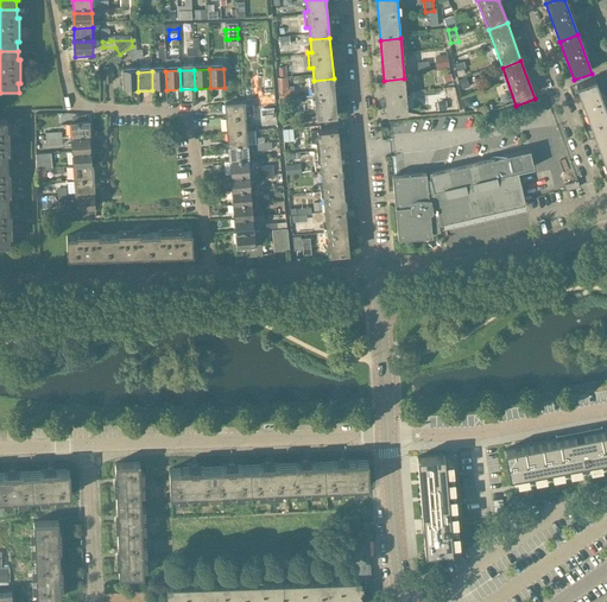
[(166,90),(165,71),(152,71),(152,90),(166,90)]
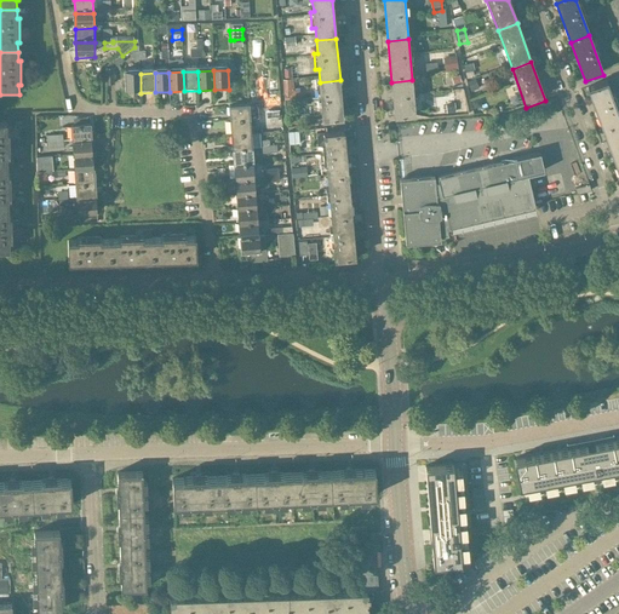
[(141,93),(141,74),(126,74),(127,93),(141,93)]
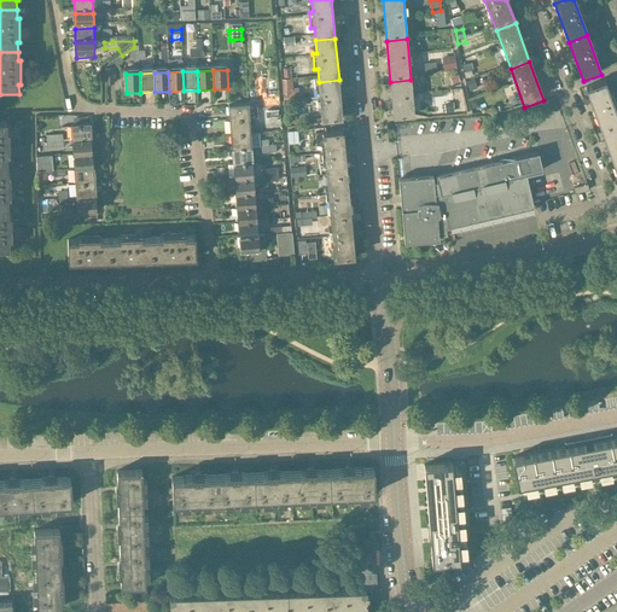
[(343,122),(339,80),(319,82),(320,94),(316,94),(318,110),(321,110),(322,123),(343,122)]
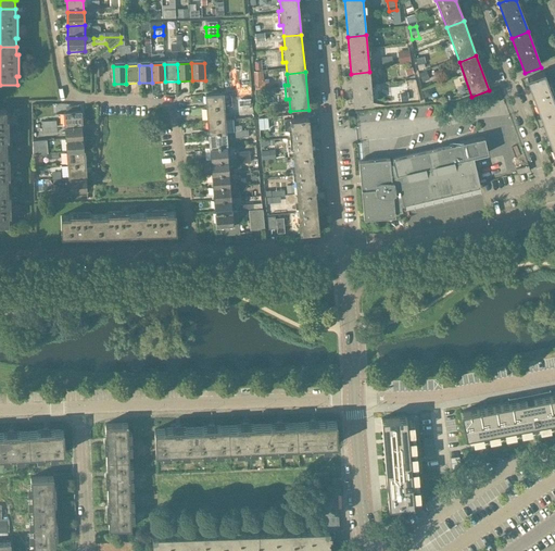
[(373,108),(369,72),(351,74),(354,110),(373,108)]
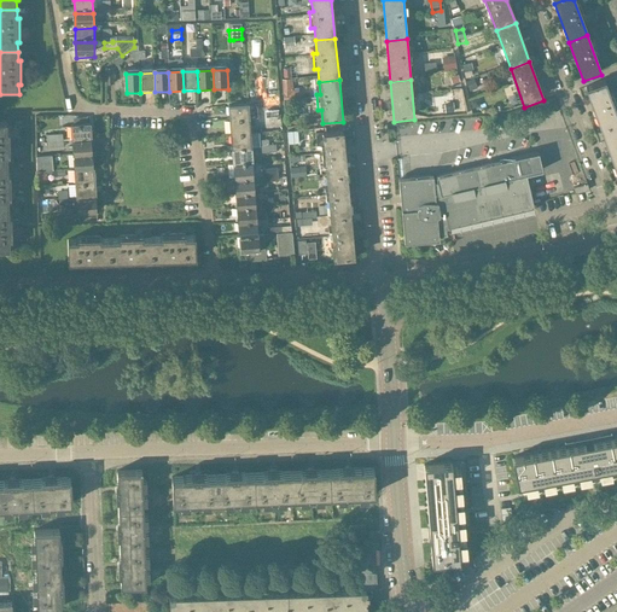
[(292,83),(283,85),(285,104),(295,103),(292,83)]
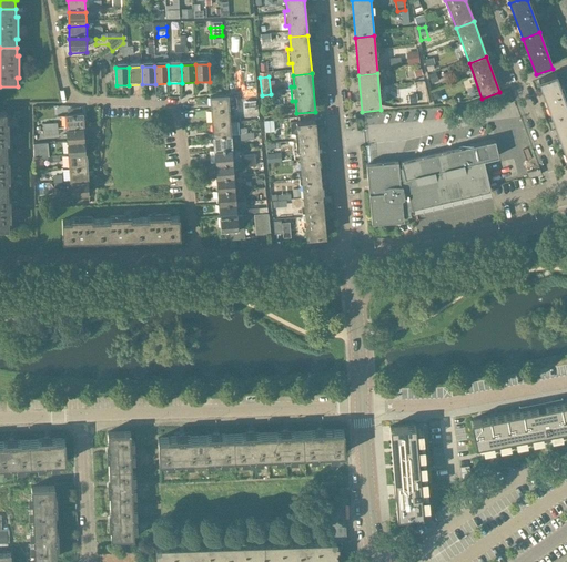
[(566,108),(556,79),(539,84),(553,121),(566,114),(566,108)]
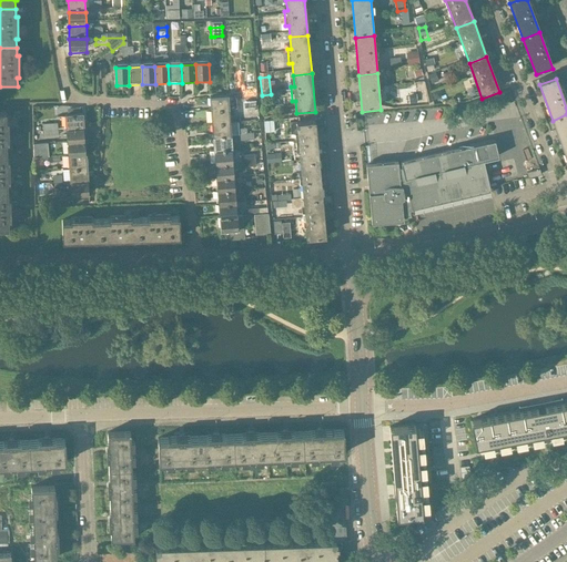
[(230,113),(229,100),(212,101),(213,114),(230,113)]
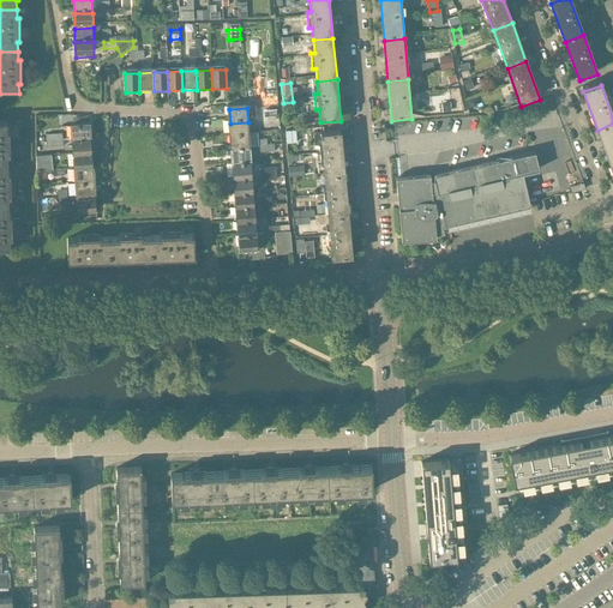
[(250,137),(248,122),(230,124),(232,138),(250,137)]
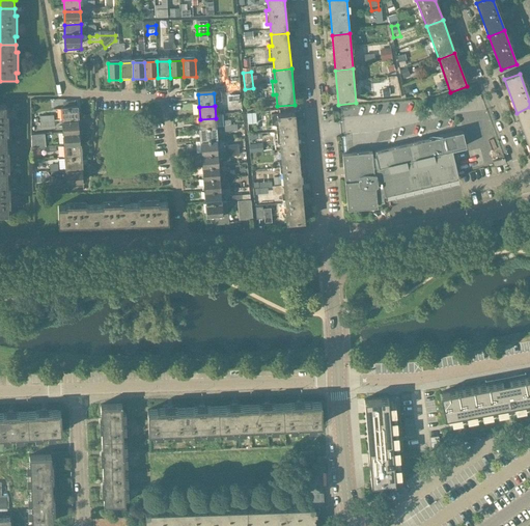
[(529,107),(517,113),(529,147),(529,107)]
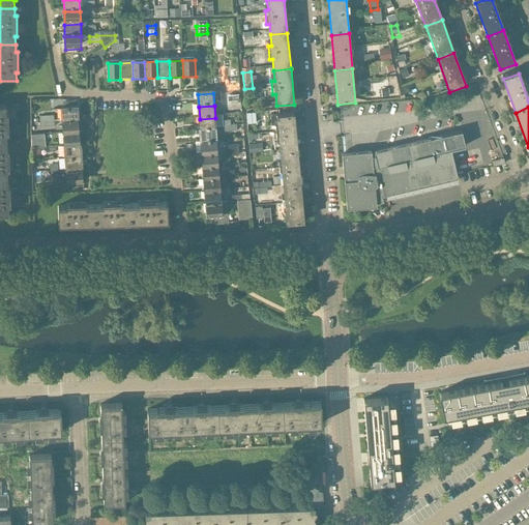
[(9,138),(9,117),(6,117),(6,109),(0,109),(0,145),(7,145),(7,138),(9,138)]
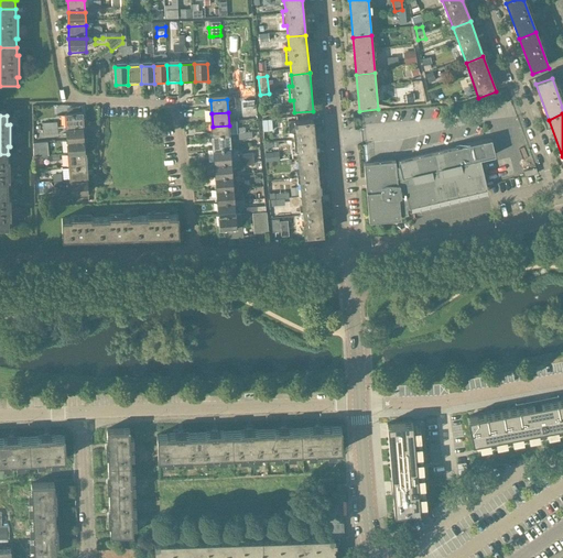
[(85,131),(84,117),(66,118),(67,132),(85,131)]
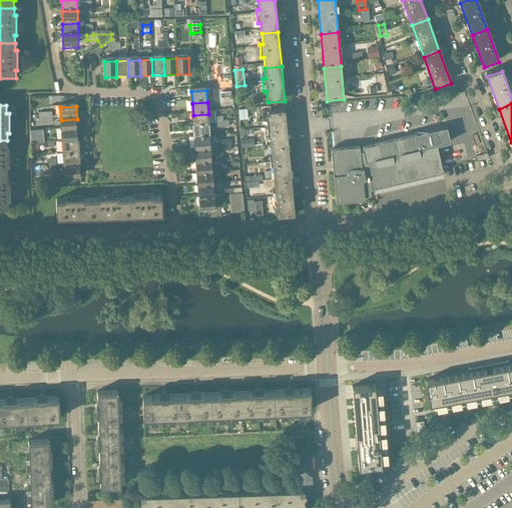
[(289,147),(287,130),(286,112),(269,114),(270,125),(268,125),(269,138),(271,138),(272,149),(289,147)]
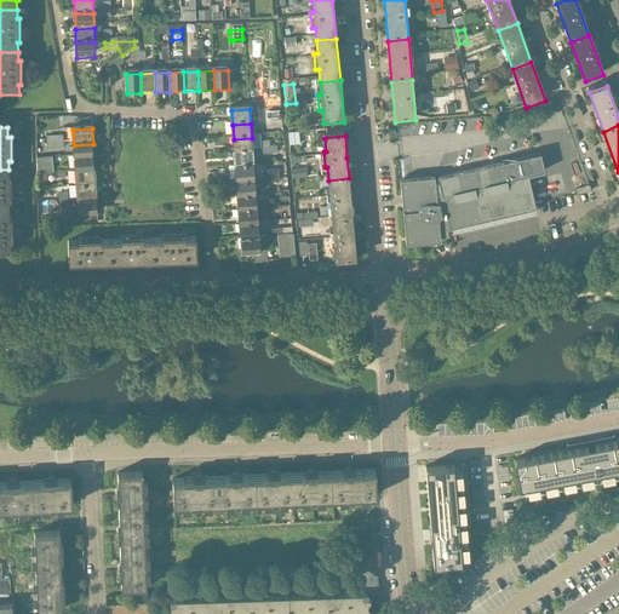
[(253,153),(252,138),(234,139),(235,155),(253,153)]
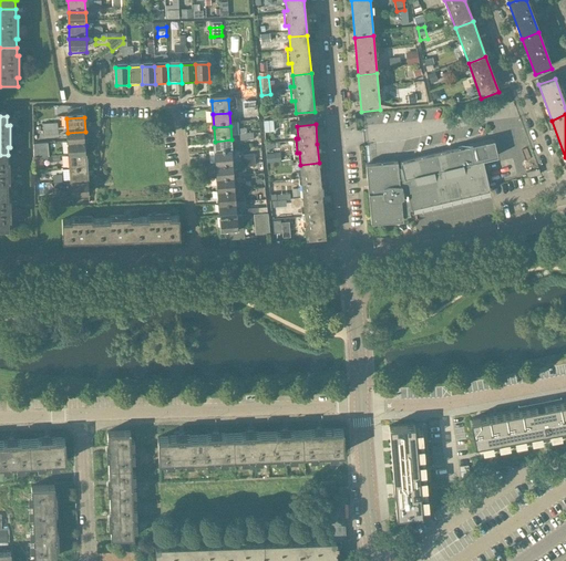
[(86,144),(85,132),(68,133),(69,145),(86,144)]
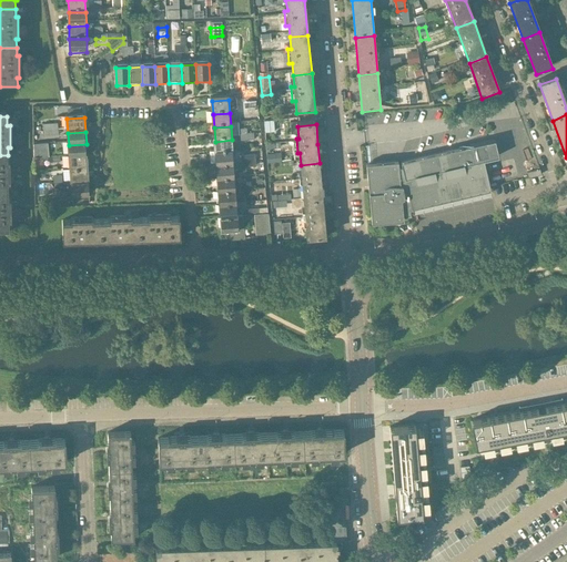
[(233,153),(232,140),(215,142),(215,154),(233,153)]
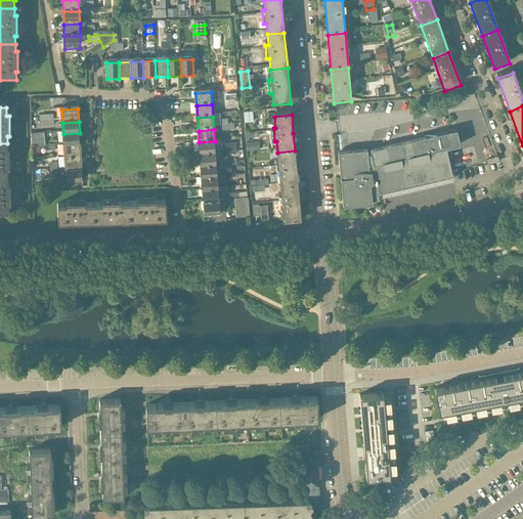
[(80,145),(80,133),(63,134),(64,147),(80,145)]
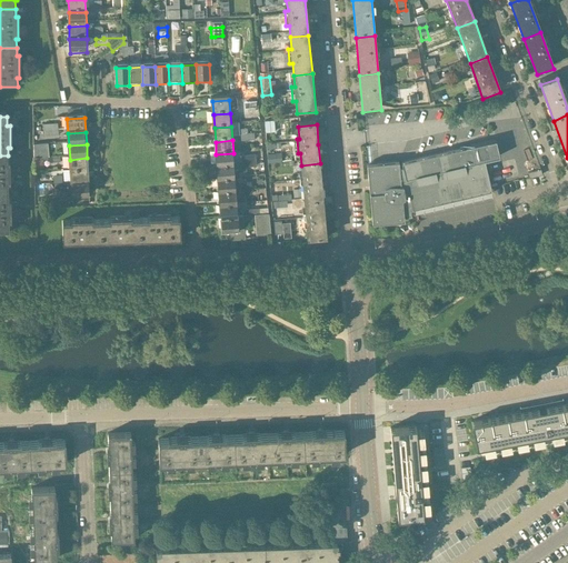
[(492,195),(485,164),(500,161),(496,144),(402,167),(404,171),(400,171),(399,166),(368,169),(369,186),(371,186),(375,223),(411,220),(411,214),(492,195)]
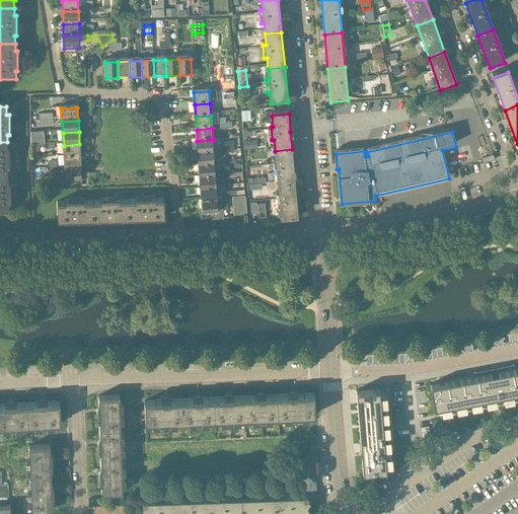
[(214,152),(213,140),(197,141),(198,154),(214,152)]
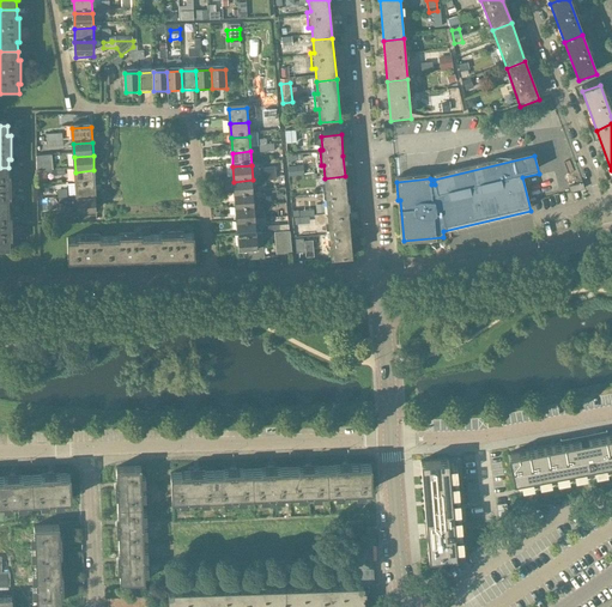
[(12,201),(12,177),(8,177),(8,168),(0,168),(0,210),(10,210),(10,201),(12,201)]
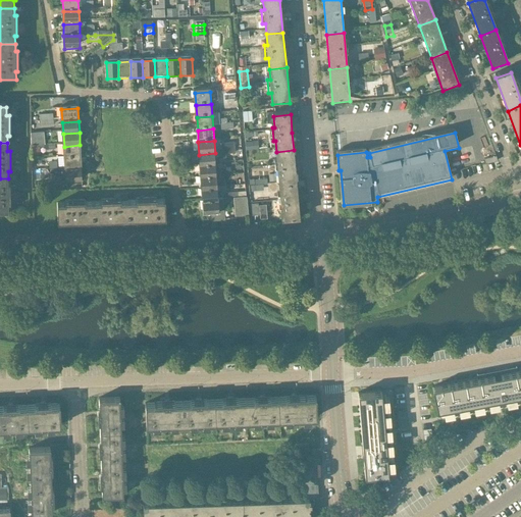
[(81,158),(80,145),(64,147),(65,159),(81,158)]
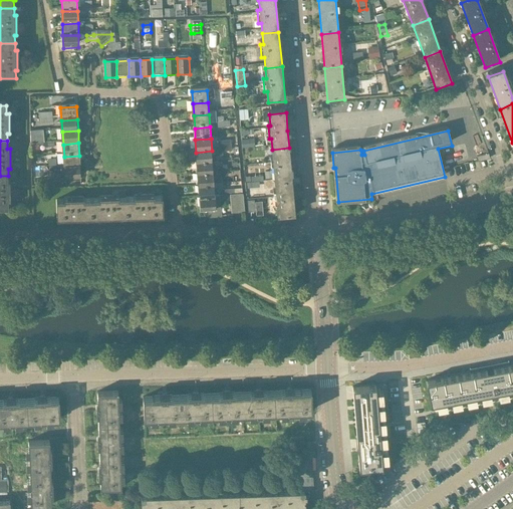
[(255,144),(242,145),(243,152),(255,151),(255,144)]
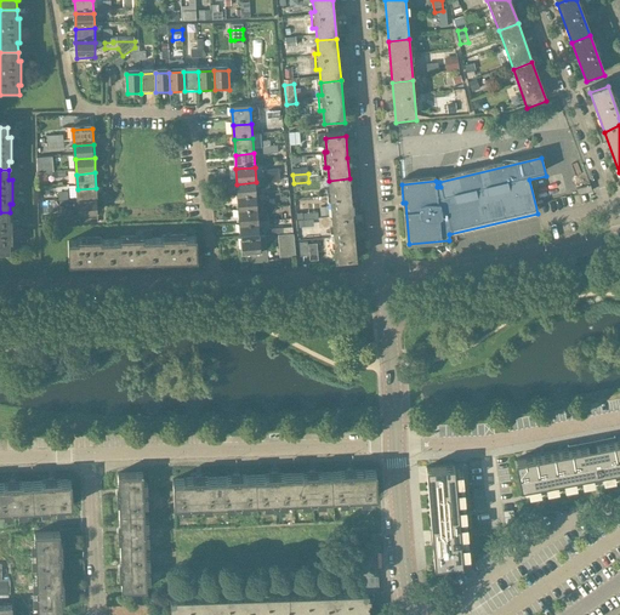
[(52,176),(39,177),(39,188),(47,187),(47,181),(49,180),(52,180),(52,176)]
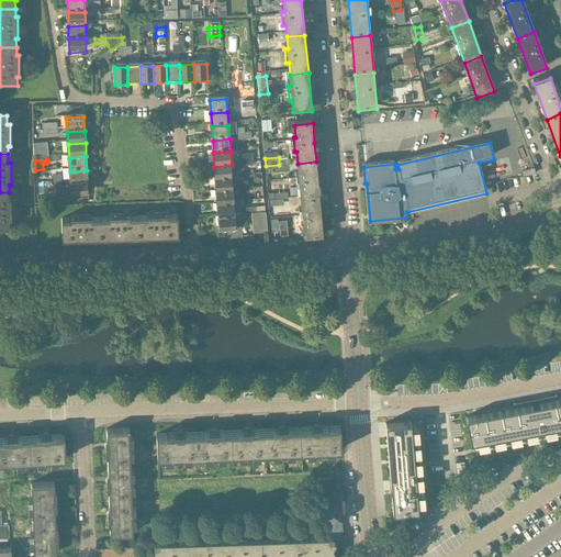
[(320,199),(317,180),(316,162),(298,164),(299,175),(296,176),(298,189),(300,189),(301,201),(320,199)]
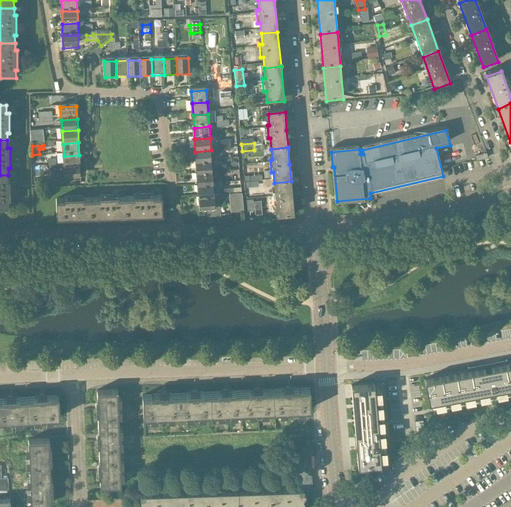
[(212,163),(211,150),(195,152),(196,164),(212,163)]
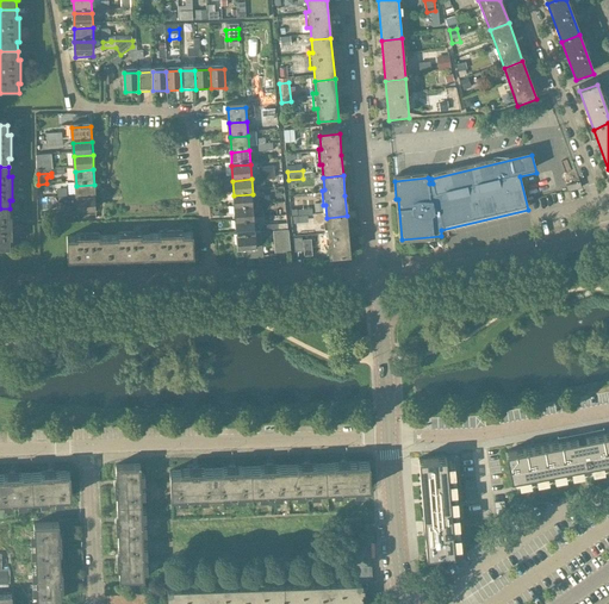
[(95,198),(94,185),(76,186),(78,200),(95,198)]
